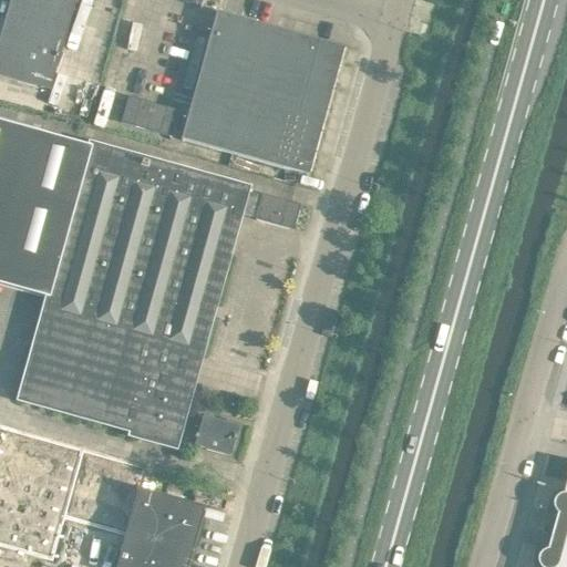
[(11,0),(0,41),(0,74),(50,89),(73,0),(11,0)]
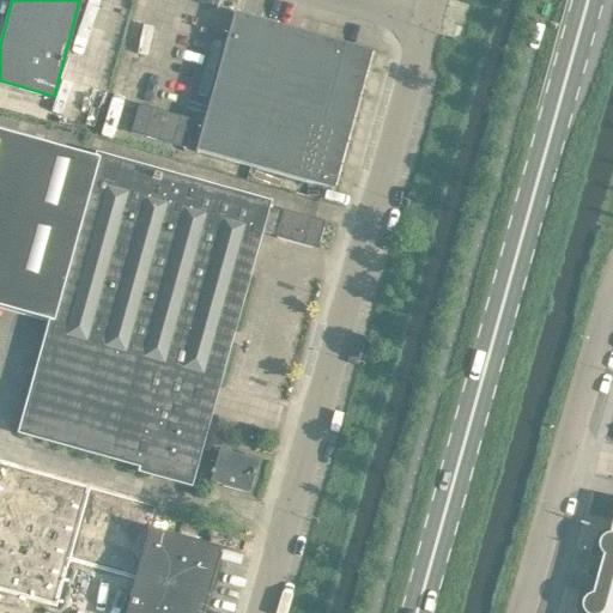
[(195,151),(333,189),(372,52),(234,13),(195,151)]
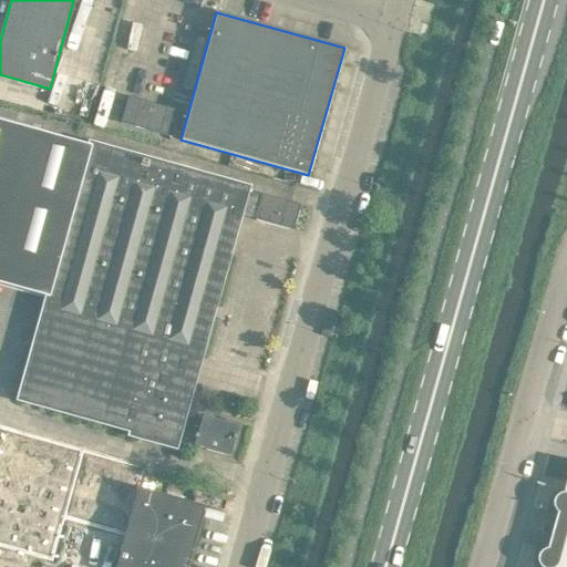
[(127,98),(121,123),(172,137),(178,112),(127,98)]
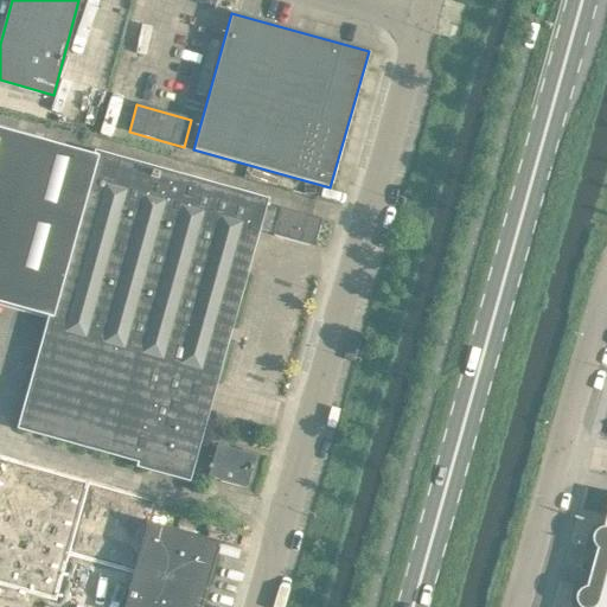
[(262,203),(0,129),(0,305),(52,320),(23,425),(19,423),(18,425),(187,472),(204,411),(209,413),(209,410),(180,402),(187,374),(212,381),(255,228),(273,234),(273,235),(314,247),(321,219),(280,208),(280,210),(268,206),(269,203),(262,202),(262,203)]
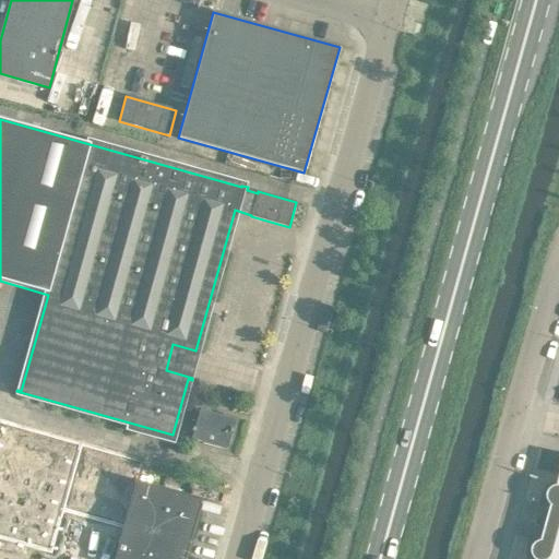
[(235,420),(199,411),(191,440),(227,450),(235,420)]
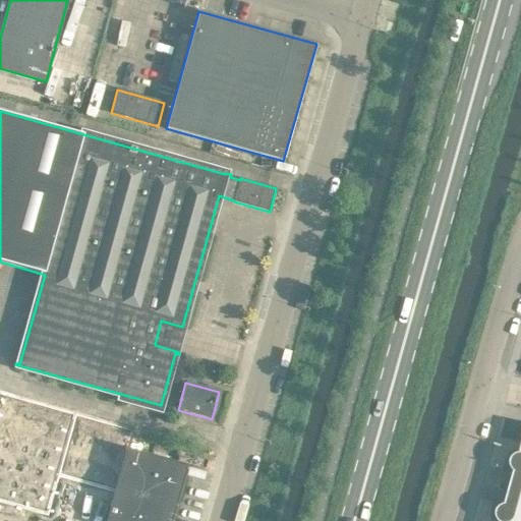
[(0,390),(0,500),(47,513),(60,466),(117,482),(121,469),(126,449),(132,429),(132,427),(76,411),(0,390)]
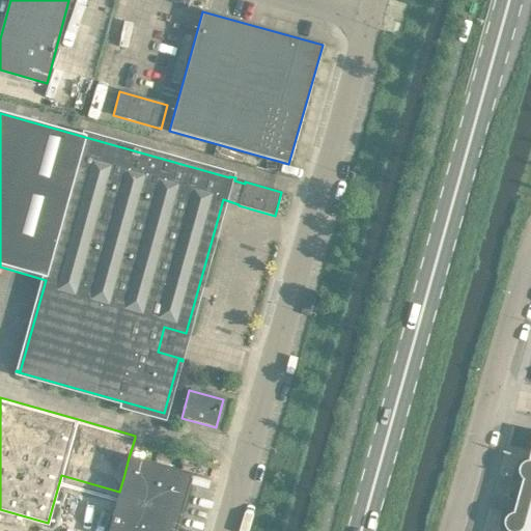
[(129,457),(123,478),(185,496),(191,475),(129,457)]
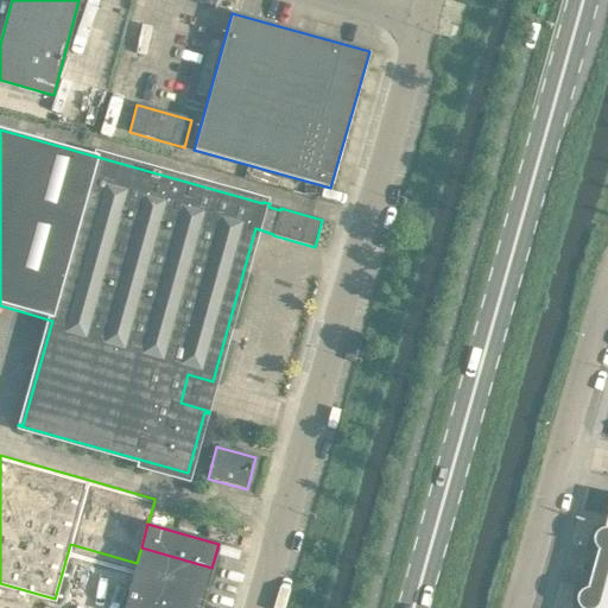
[(581,606),(583,607),(607,607),(607,527),(607,530),(602,532),(597,537),(597,544),(600,550),(602,551),(591,589),(589,589),(583,593),(581,599),(581,606)]
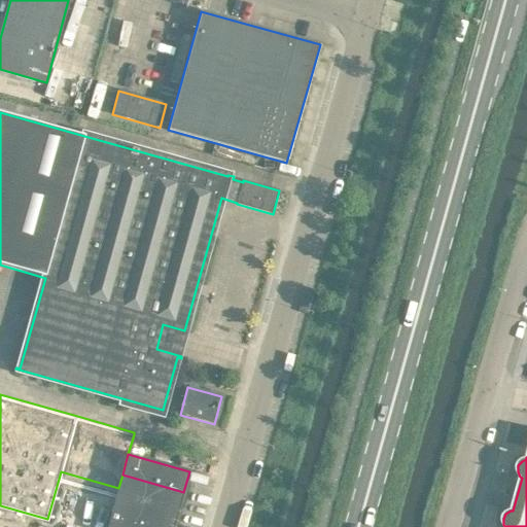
[(118,488),(116,495),(178,512),(183,492),(123,475),(118,488)]
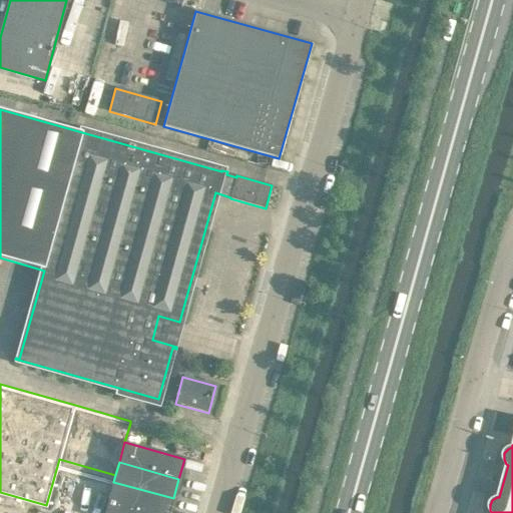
[(113,482),(108,501),(149,512),(168,512),(173,498),(113,482)]
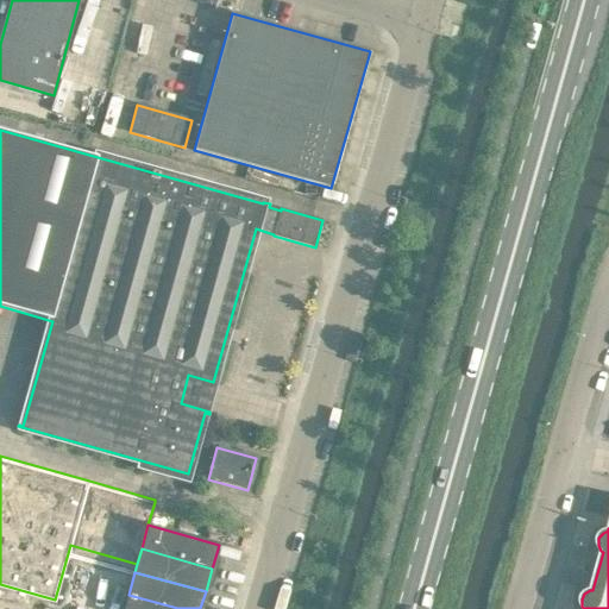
[(177,608),(129,595),(124,608),(177,608)]
